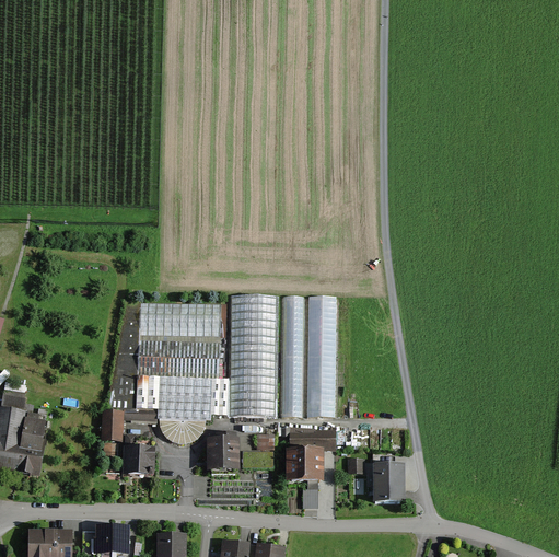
[(277,415),(278,296),(232,296),(231,415),(277,415)]
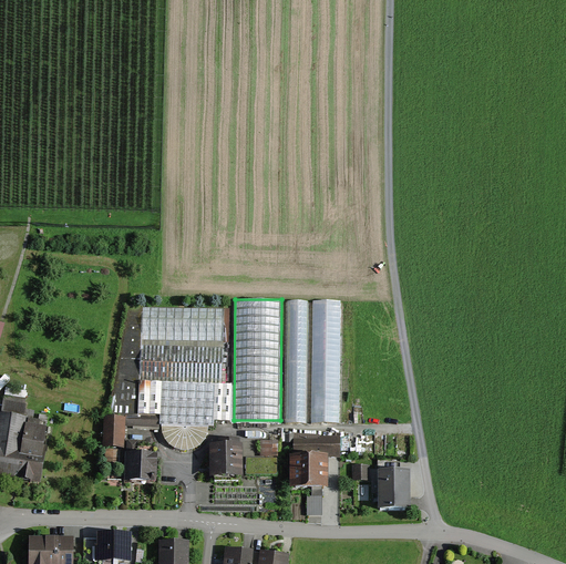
[(308,300),(287,300),(286,420),(307,420),(308,300)]
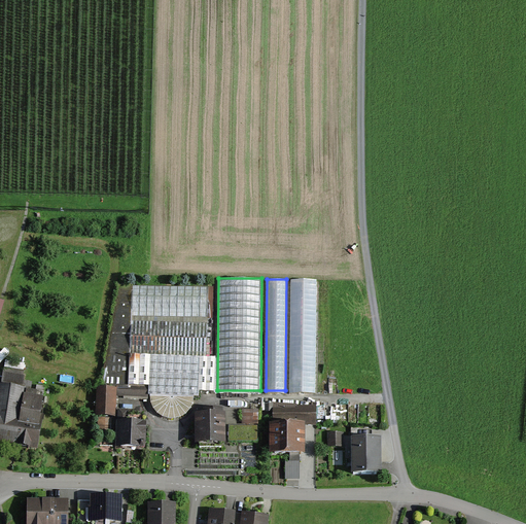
[(288,389),(314,389),(316,279),(289,279),(288,389)]
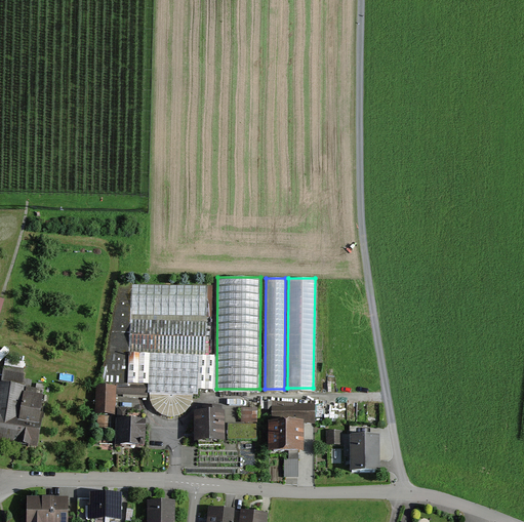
[(202,354),(204,283),(118,282),(98,385),(95,385),(94,412),(97,413),(96,427),(109,428),(110,414),(115,414),(115,394),(146,394),(148,399),(149,404),(154,410),(159,413),(165,415),(171,416),(176,414),(183,410),(187,406),(189,400),(190,394),(194,394),(194,389),(209,389),(210,355),(202,354)]
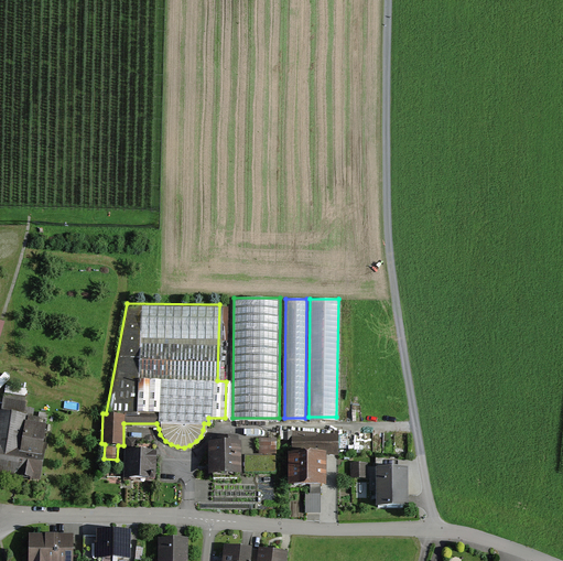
[(0,470),(36,476),(45,420),(30,418),(32,407),(22,406),(24,396),(4,392),(1,411),(0,410),(0,470)]
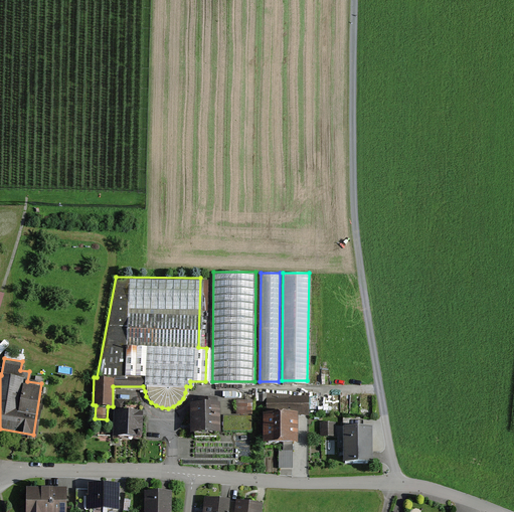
[(263,414),(263,444),(282,443),(291,443),(299,443),(298,414),(309,414),(309,393),(292,394),(291,396),(266,397),(266,414),(263,414)]
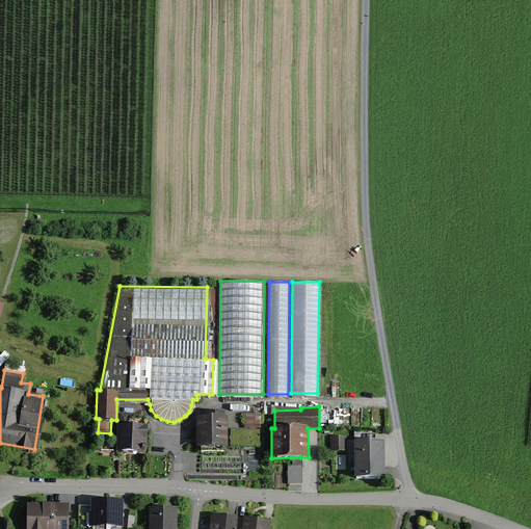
[(223,412),(204,412),(204,417),(195,417),(195,448),(227,448),(227,417),(223,417),(223,412)]
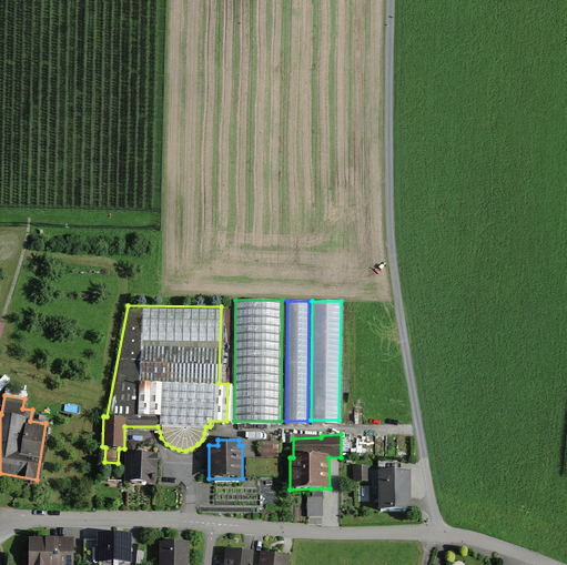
[(276,440),(259,440),(259,456),(276,456),(276,440)]
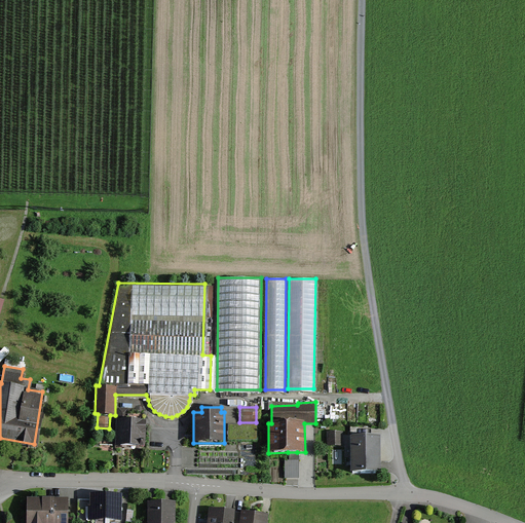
[(144,446),(145,421),(141,420),(142,413),(132,413),(127,412),(127,408),(118,408),(117,419),(116,419),(115,446),(144,446)]
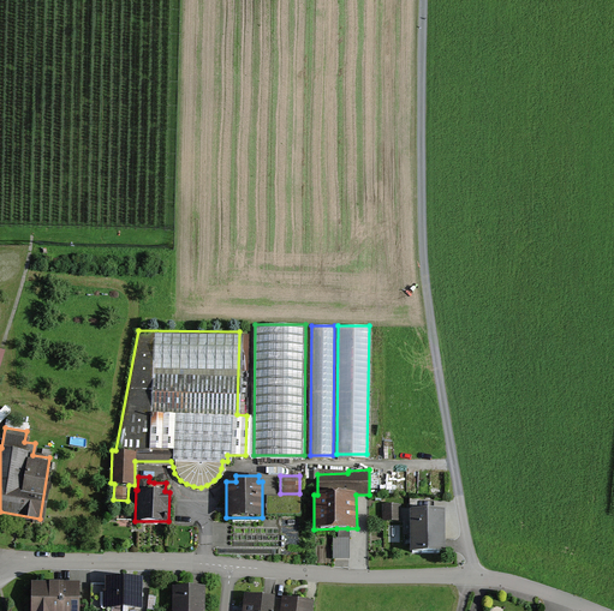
[(397,503),(380,503),(380,516),(397,516),(397,503)]
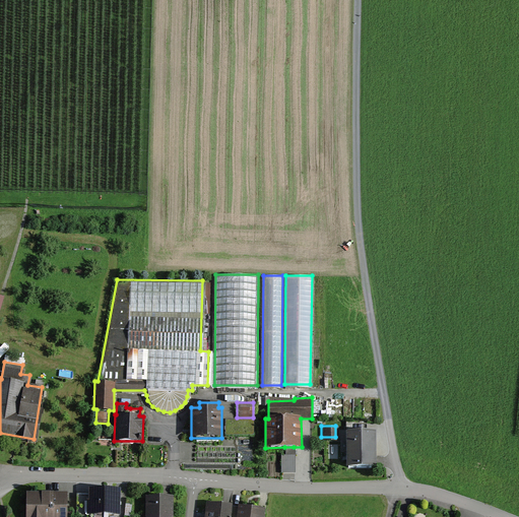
[(364,431),(345,431),(345,466),(375,466),(375,431),(364,431)]
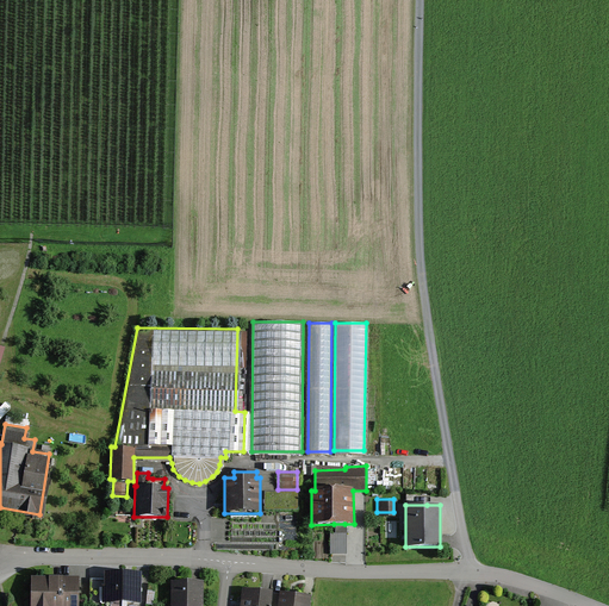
[(345,551),(345,524),(334,524),(334,531),(329,531),(329,551),(345,551)]
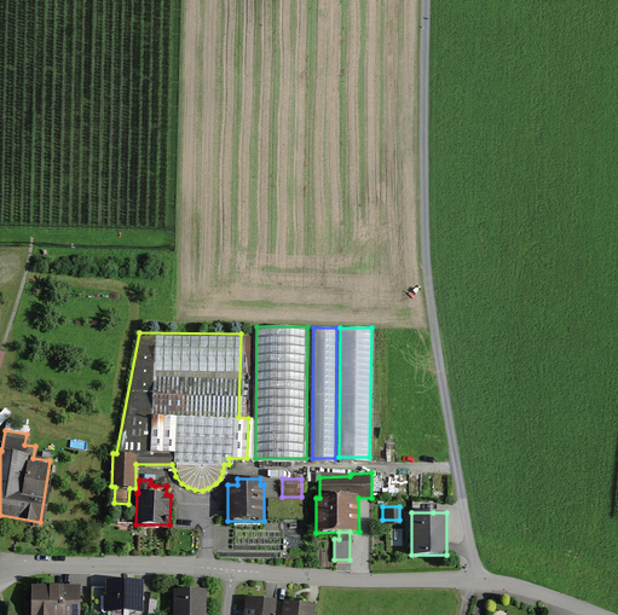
[(105,593),(103,593),(102,611),(111,611),(111,614),(127,614),(127,611),(142,611),(143,581),(132,581),(105,581),(105,593)]
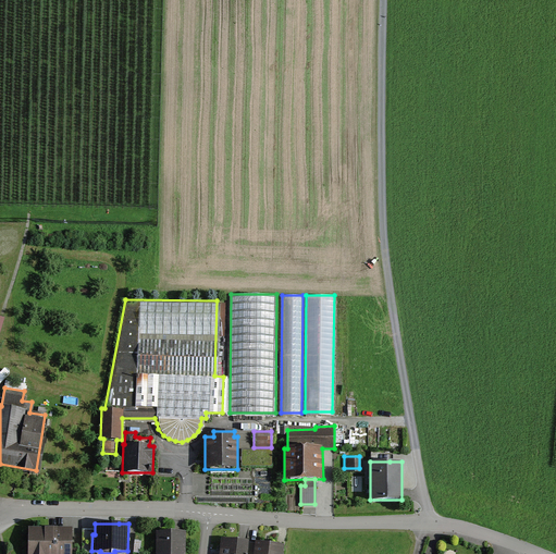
[(70,553),(70,526),(28,526),(27,553),(70,553)]
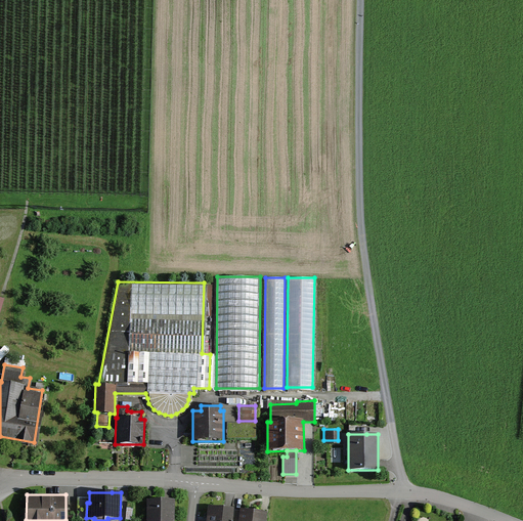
[(172,520),(172,501),(145,501),(145,511),(145,520),(172,520)]
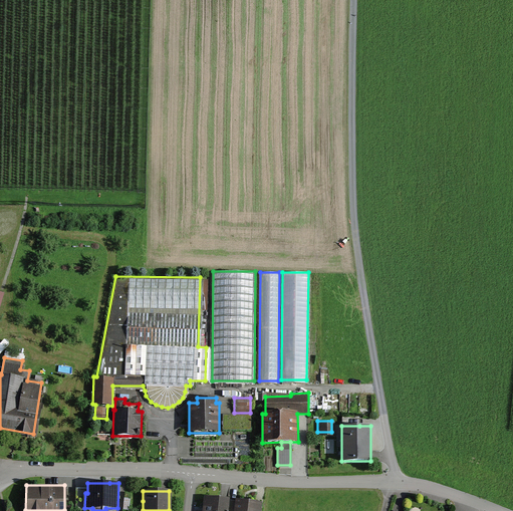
[(233,510),(235,499),(204,495),(202,506),(201,510),(233,510)]
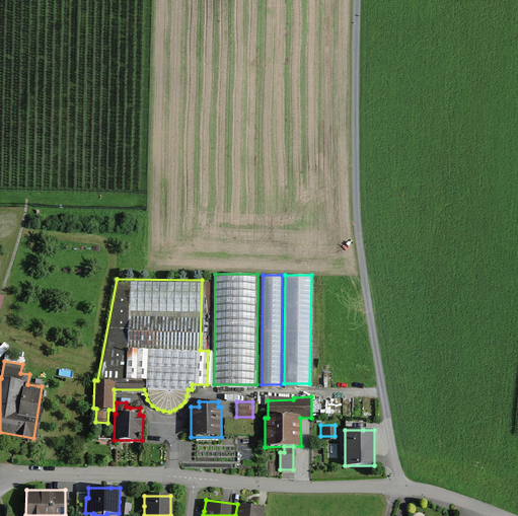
[(246,505),(237,504),(235,515),(262,515),(264,507),(246,505)]
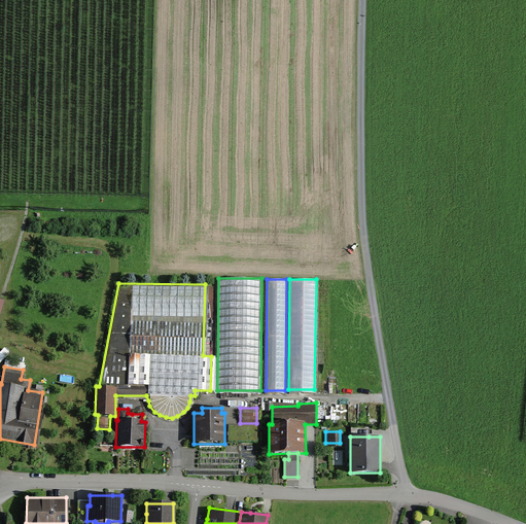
All buildings are outlined.
